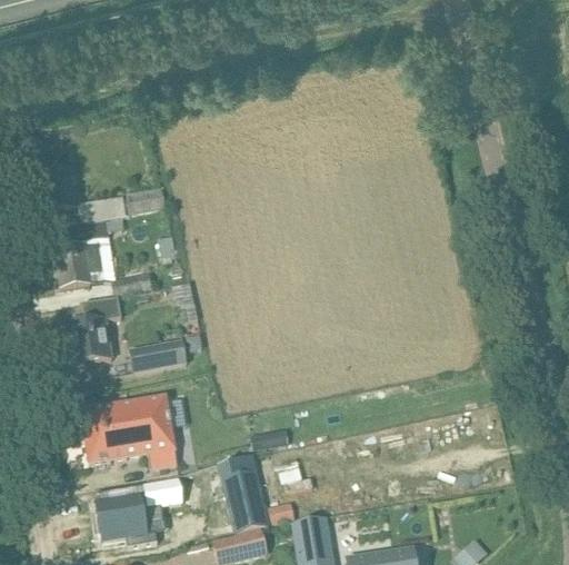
[(122,198),(78,206),(78,208),(80,224),(126,216),(126,215),(165,208),(161,188),(121,195),(122,198)]
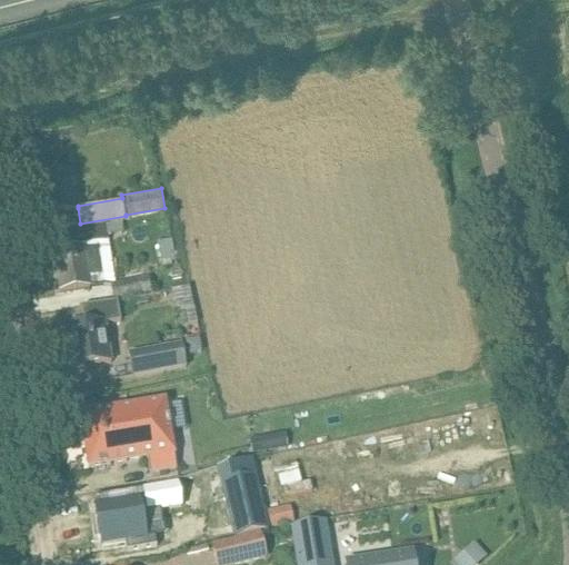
[(158,240),(161,258),(162,263),(172,260),(172,256),(176,255),(171,237),(158,240)]
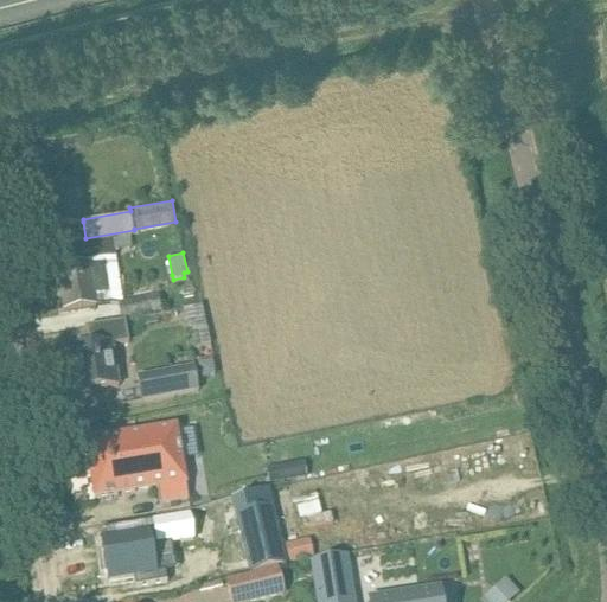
[(110,299),(123,296),(116,256),(81,262),(57,266),(64,307),(96,302),(95,299),(110,298),(110,299)]
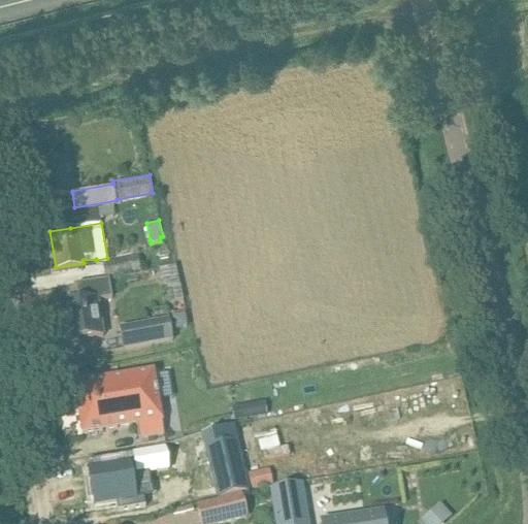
[(169,255),(167,244),(157,247),(159,257),(169,255)]
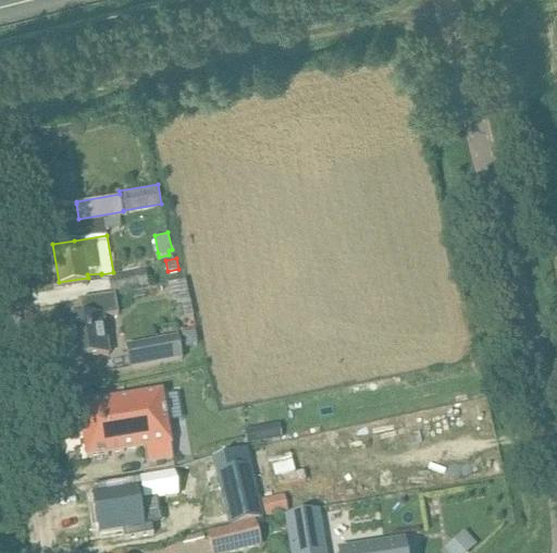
[(110,273),(112,289),(148,282),(145,268),(110,273)]
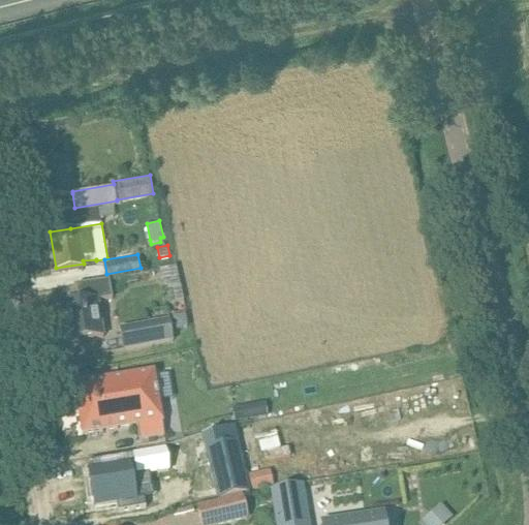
[(183,297),(175,261),(158,266),(160,275),(163,278),(166,278),(170,299),(183,297)]
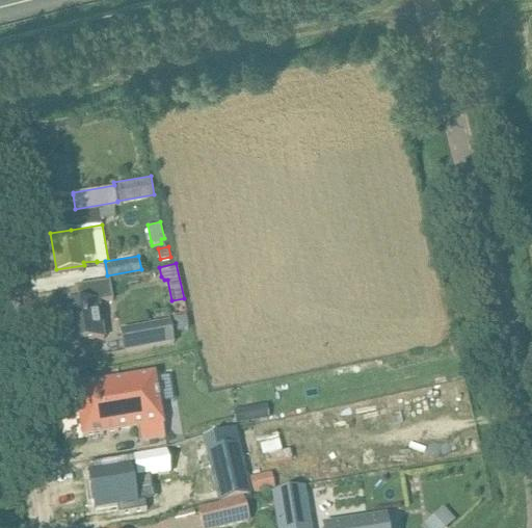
[(110,278),(97,280),(77,283),(79,300),(60,304),(67,341),(104,336),(98,299),(113,297),(110,278)]
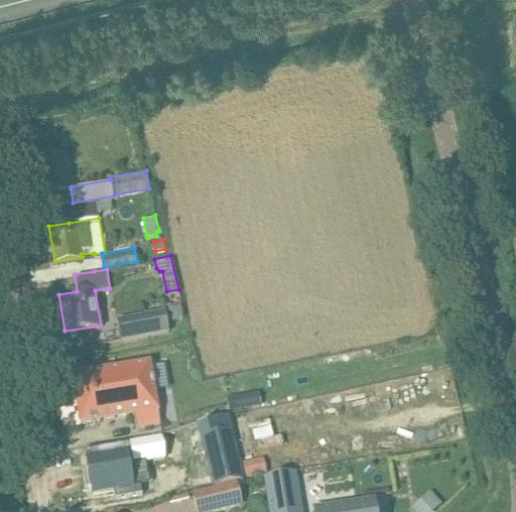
[(182,316),(179,305),(168,307),(170,318),(182,316)]
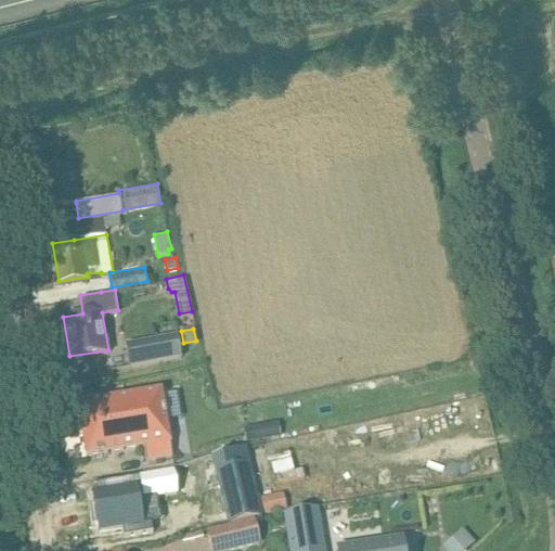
[(125,341),(129,363),(181,354),(177,331),(125,341)]
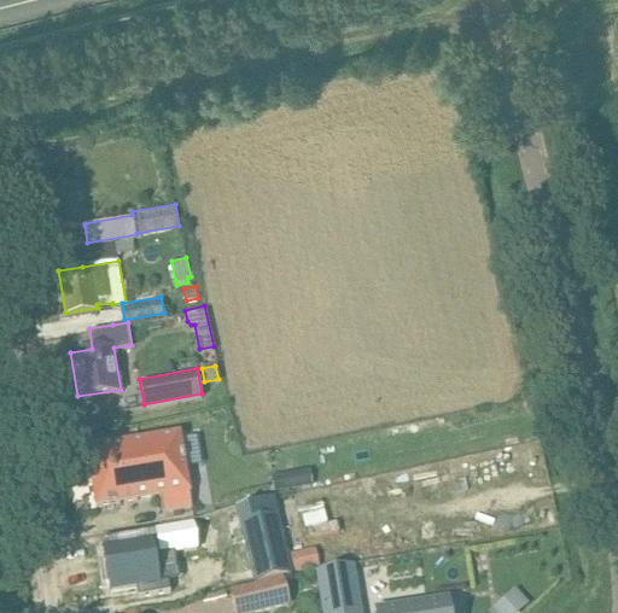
[(180,431),(87,447),(97,503),(161,492),(163,509),(191,505),(192,505),(188,486),(185,465),(202,461),(197,433),(180,437),(180,431)]
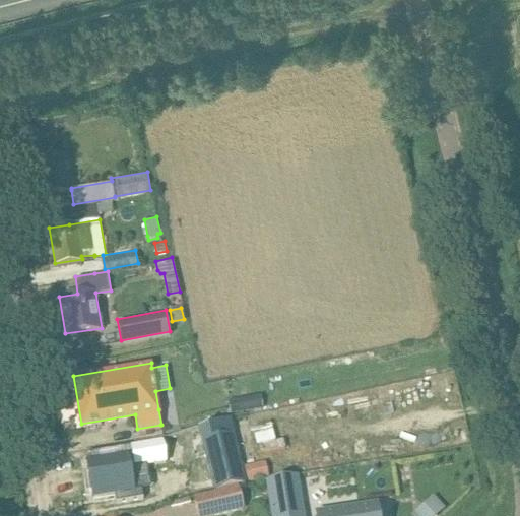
[(210,380),(212,405),(235,403),(234,378),(210,380)]
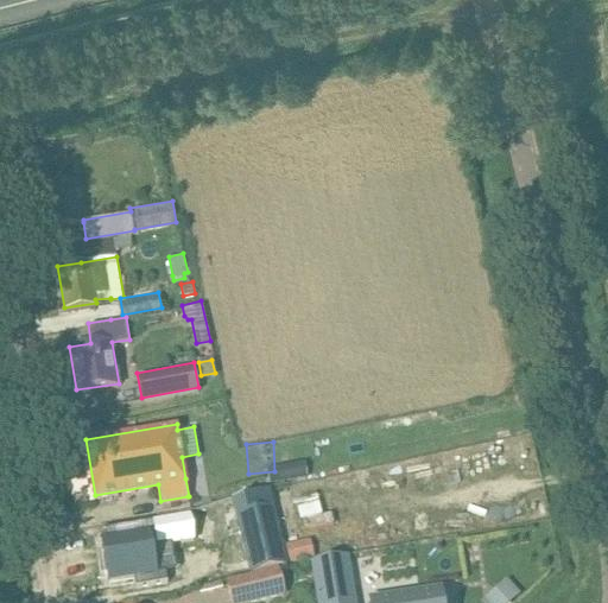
[(305,461),(279,464),(280,478),(308,474),(305,461)]
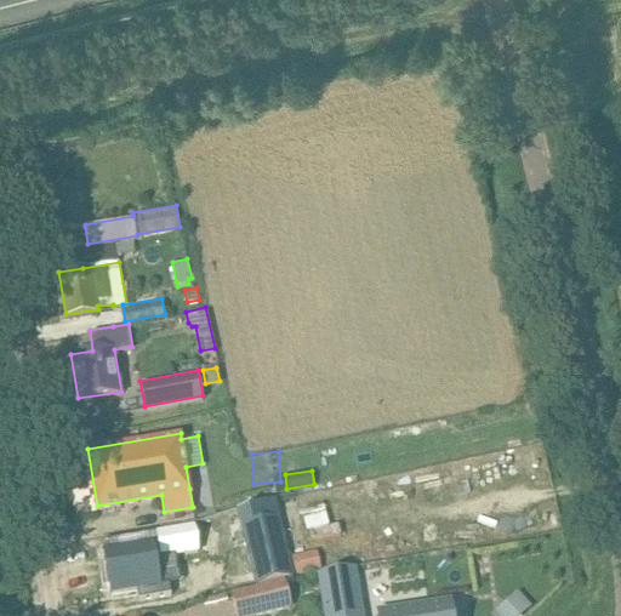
[(279,515),(241,525),(256,583),(294,575),(279,515)]
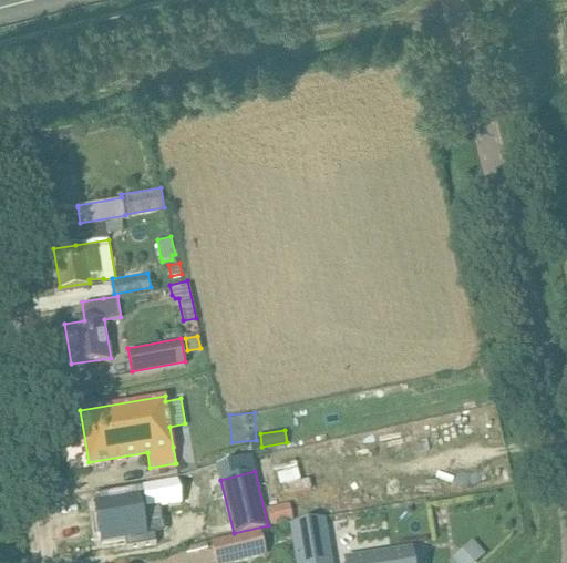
[(99,501),(95,502),(101,541),(125,538),(126,545),(146,542),(141,508),(179,501),(176,477),(98,490),(99,501)]
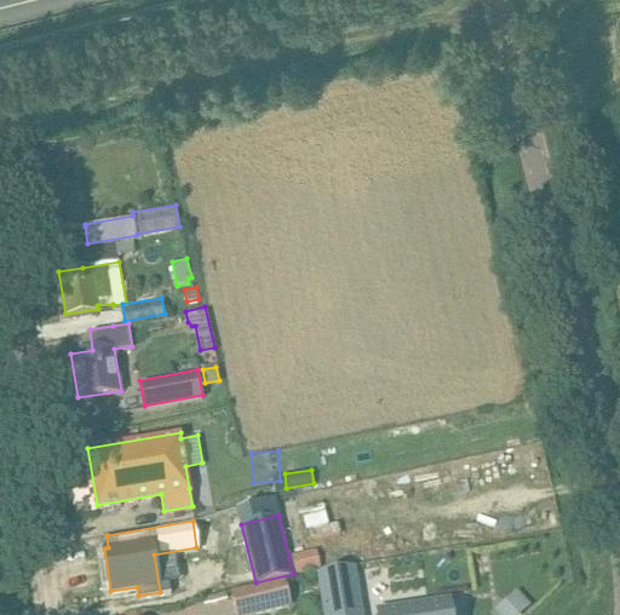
[(360,614),(354,562),(320,568),(326,614),(360,614)]
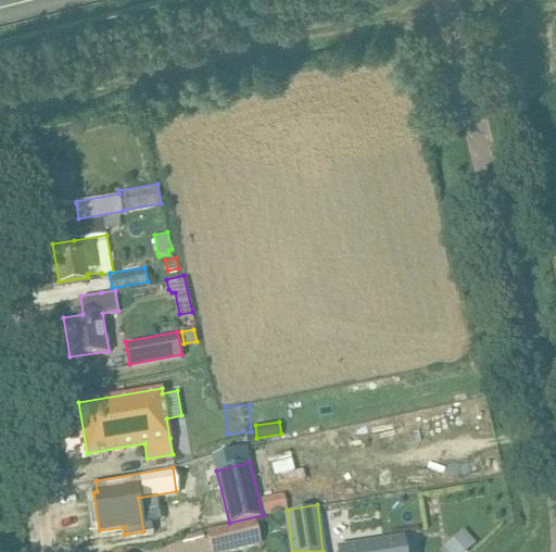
[(254,521),(207,532),(212,551),(217,551),(260,542),(254,521)]
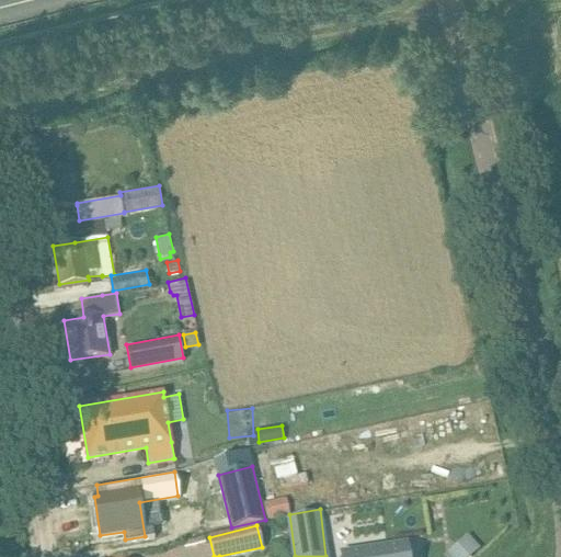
[(466,532),(447,548),(456,556),(465,556),(478,545),(466,532)]
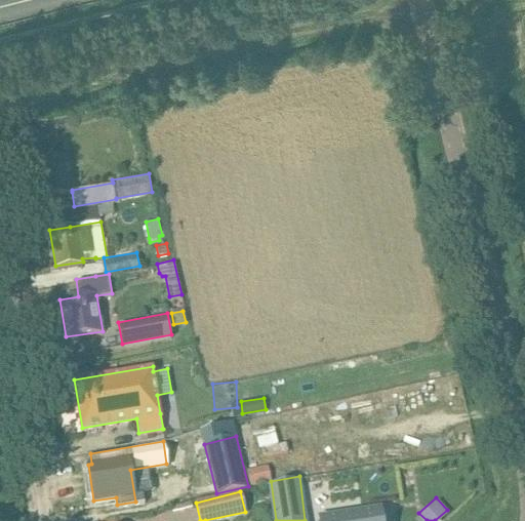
[(381,520),(380,508),(320,517),(320,520),(381,520)]
